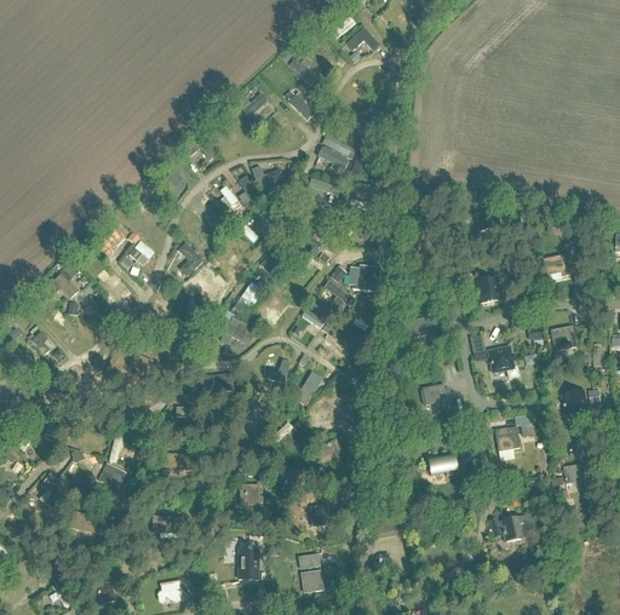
[(380,44),(362,26),(345,42),(351,50),(362,39),(373,50),(380,44)]
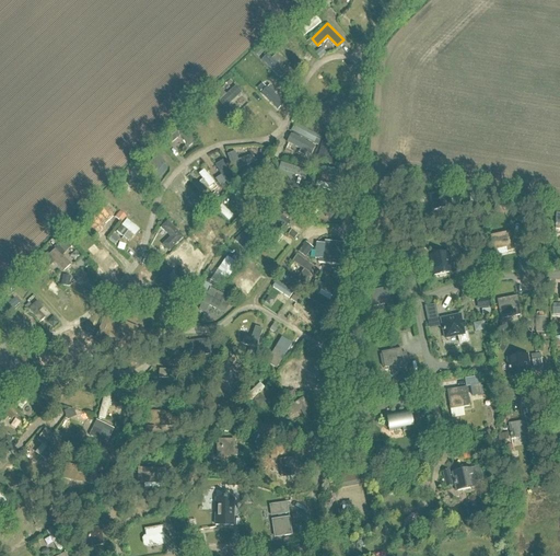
[(196,138),(181,119),(165,132),(172,140),(179,134),(188,143),(196,138)]
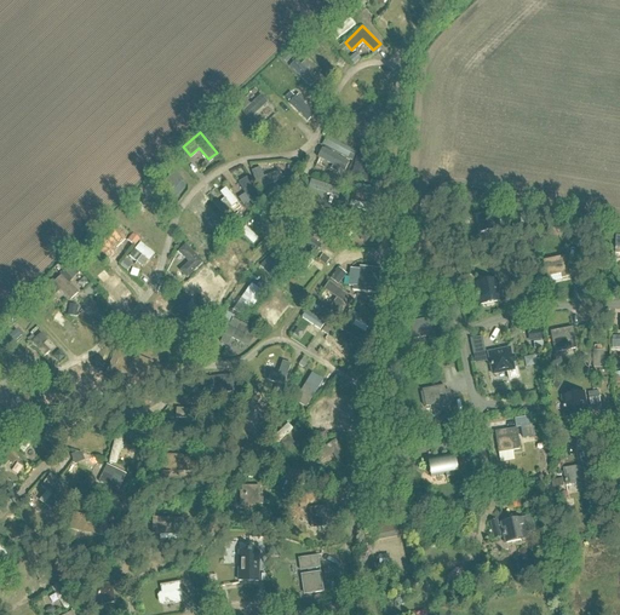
[(373,180),(375,173),(360,170),(362,156),(356,154),(351,174),(373,180)]
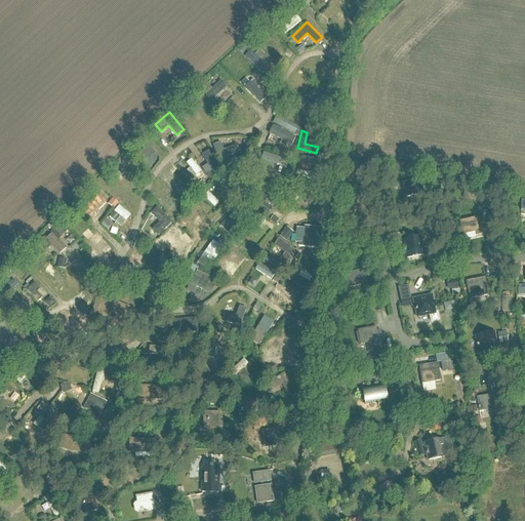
[(147,165),(156,156),(146,146),(136,156),(147,165)]
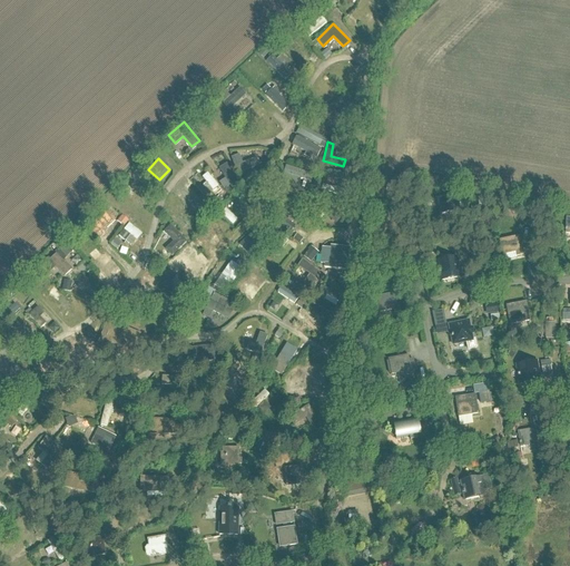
[(463,212),(459,191),(436,196),(440,211),(454,207),(455,213),(463,212)]
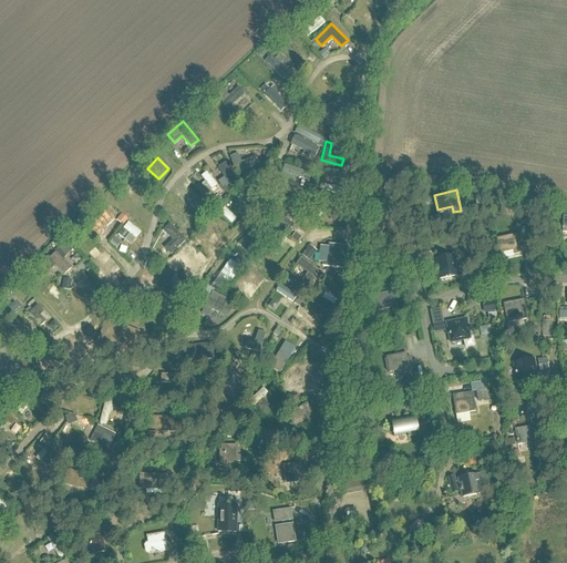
[(502,201),(500,210),(509,213),(513,203),(502,201)]
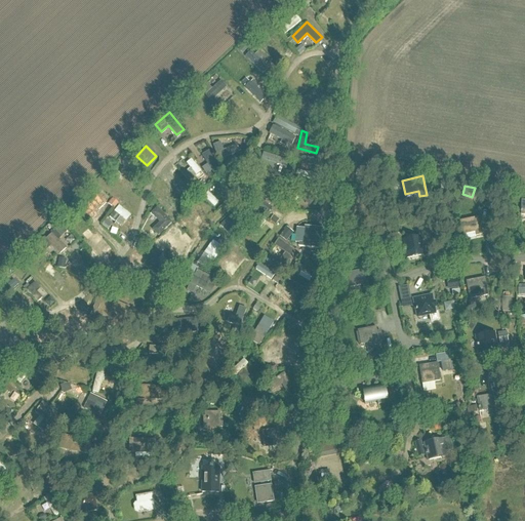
[(193,203),(202,196),(196,187),(186,194),(193,203)]
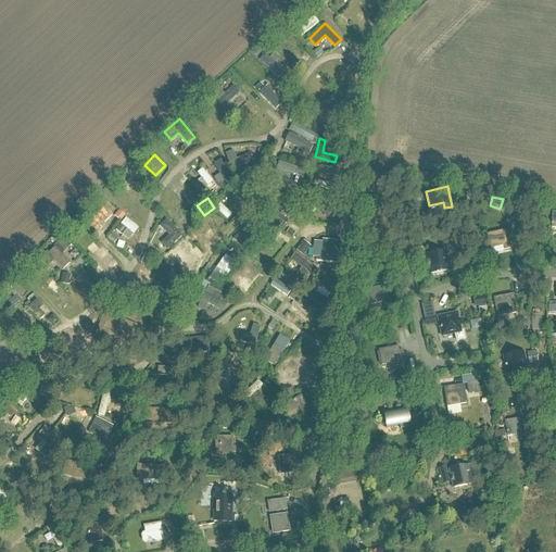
[(114,216),(118,211),(106,200),(102,205),(114,216)]
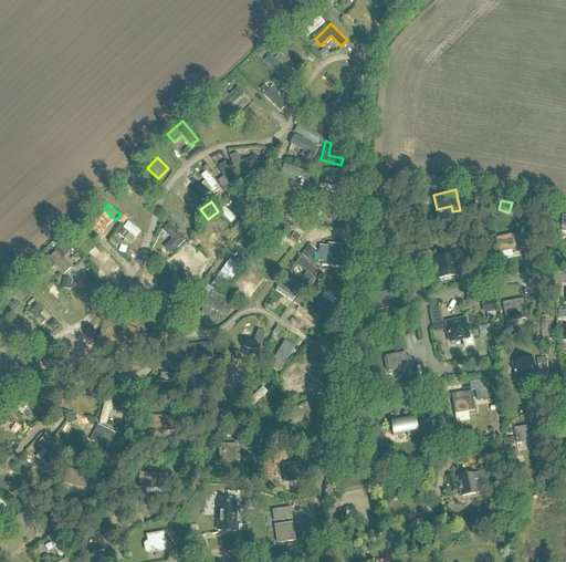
[(127,218),(116,231),(123,237),(128,230),(135,236),(139,229),(127,218)]
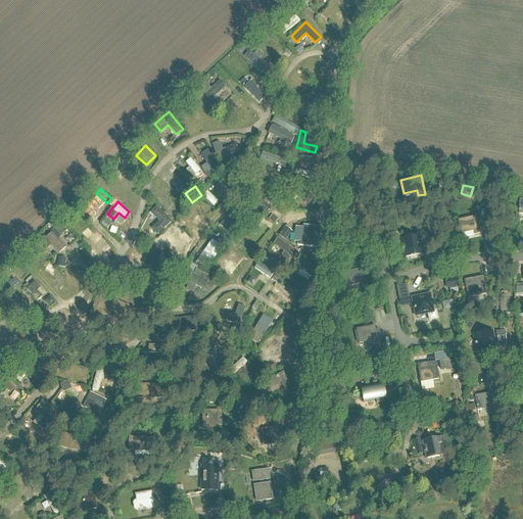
[(158,232),(171,218),(156,203),(150,209),(158,217),(151,226),(158,232)]
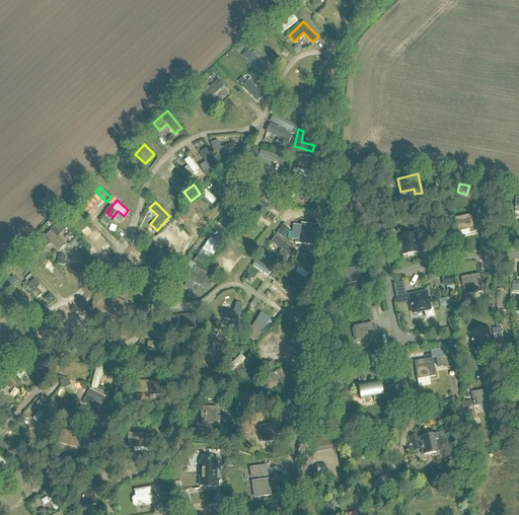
[(257,212),(246,226),(250,229),(262,216),(257,212)]
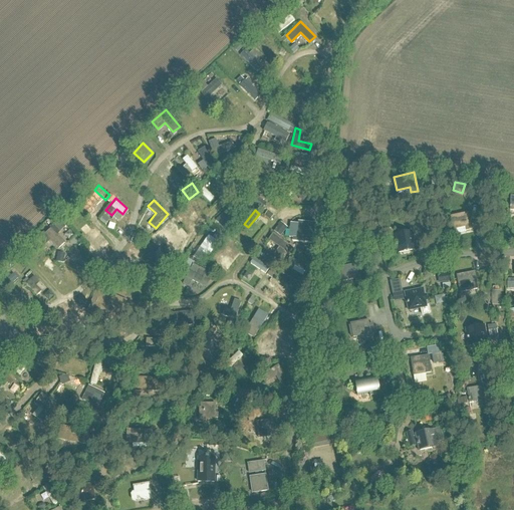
[(473,226),(470,210),(450,213),(452,227),(465,225),(466,227),(473,226)]
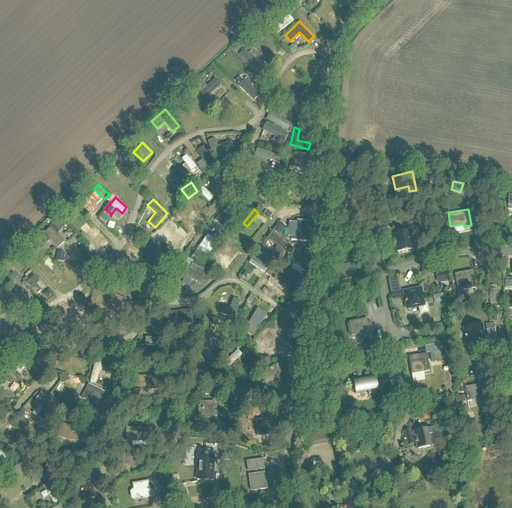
[(436,210),(429,217),(437,224),(444,218),(436,210)]
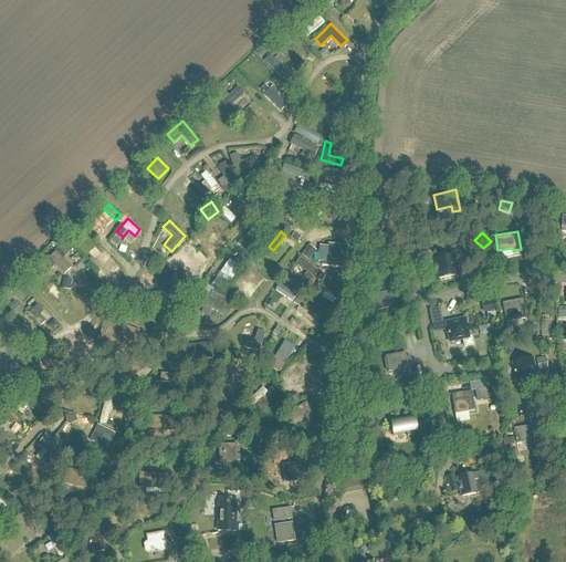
[(321,262),(325,263),(343,266),(346,242),(328,240),(326,259),(322,258),(321,262)]
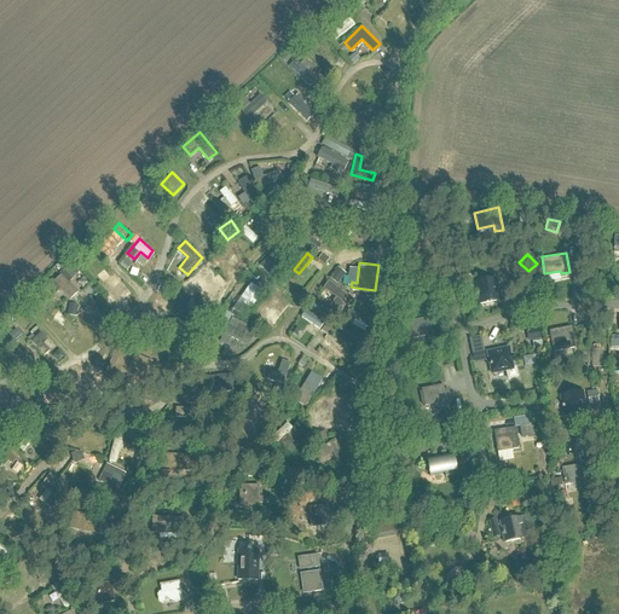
[(62,271),(53,278),(70,296),(77,290),(62,271)]
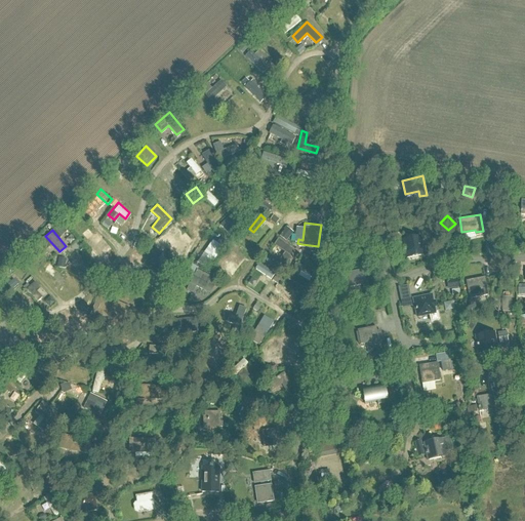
[(425,251),(421,234),(402,238),(405,252),(418,249),(419,252),(425,251)]
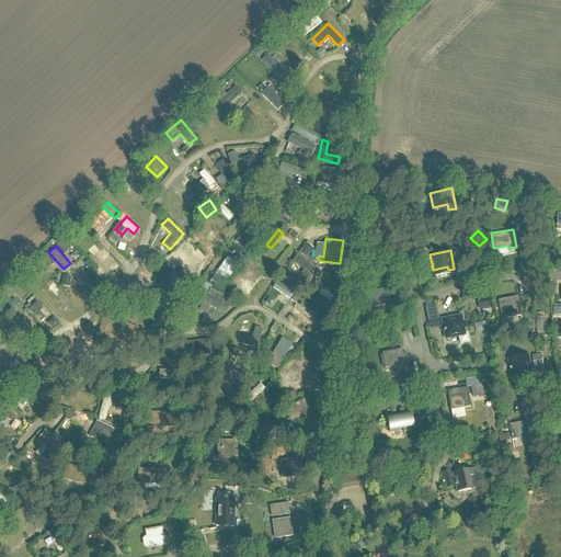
[(306,280),(316,265),(297,252),(293,259),(304,266),(298,275),(306,280)]
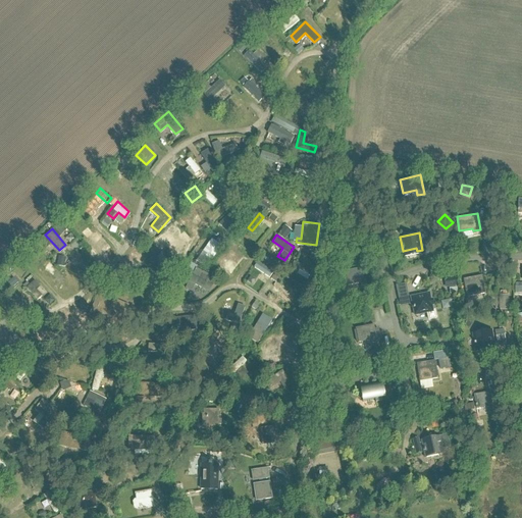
[(167,270),(160,264),(162,261),(151,251),(143,259),(161,276),(167,270)]
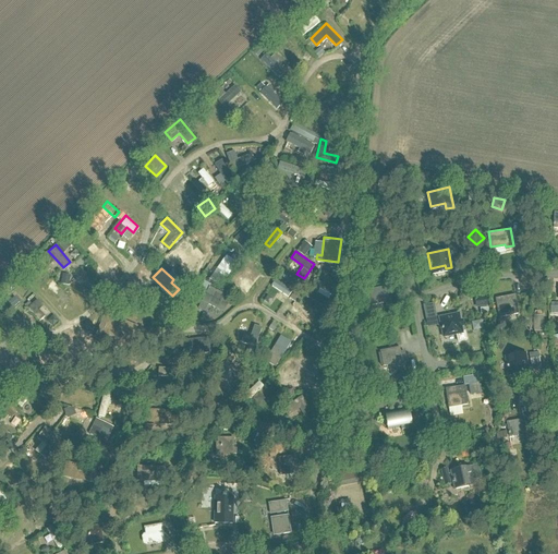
[(325,304),(329,298),(316,291),(322,281),(314,277),(304,293),(325,304)]
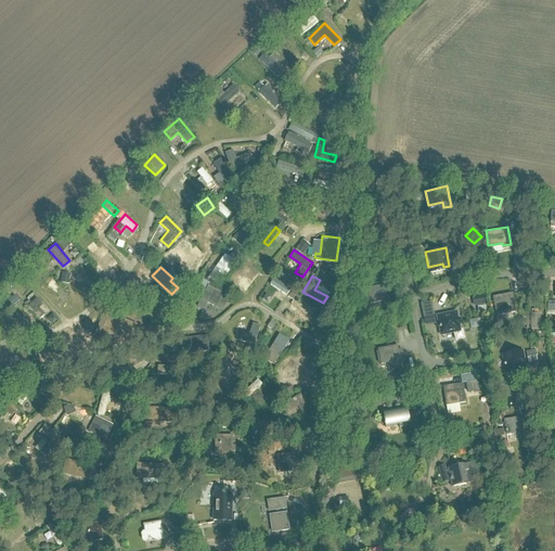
[(28,281),(23,286),(37,299),(41,295),(28,281)]
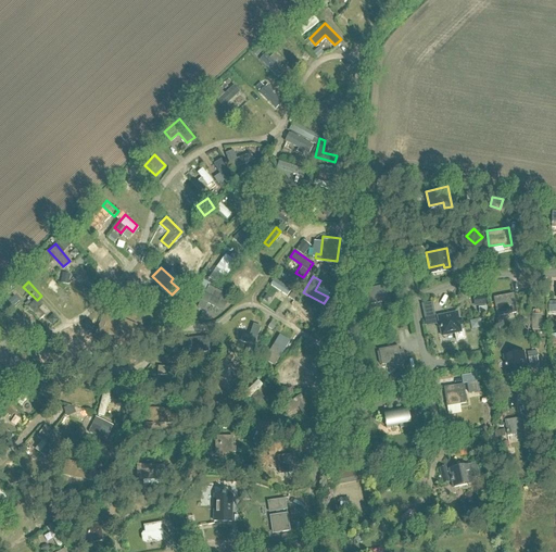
[(391,301),(388,283),(367,286),(370,301),(384,298),(384,302),(391,301)]
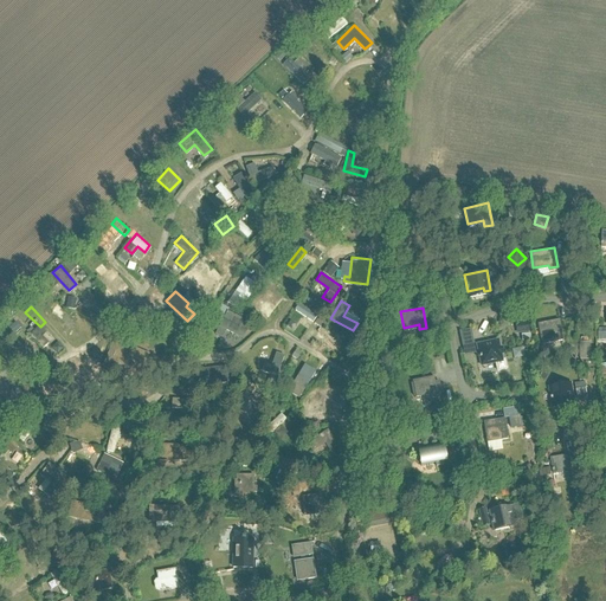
[(65,327),(70,322),(58,309),(53,314),(65,327)]
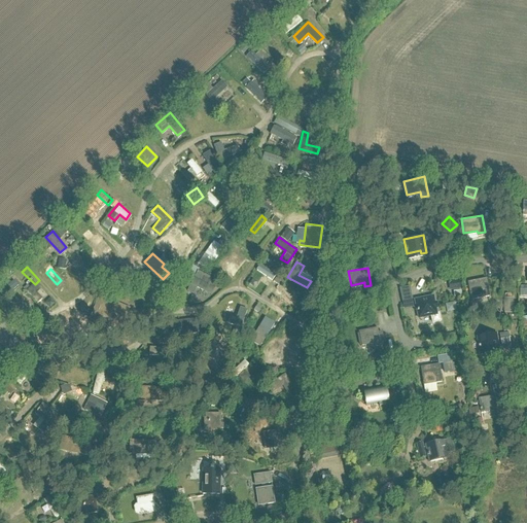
[(190,281),(211,292),(217,279),(197,269),(190,281)]
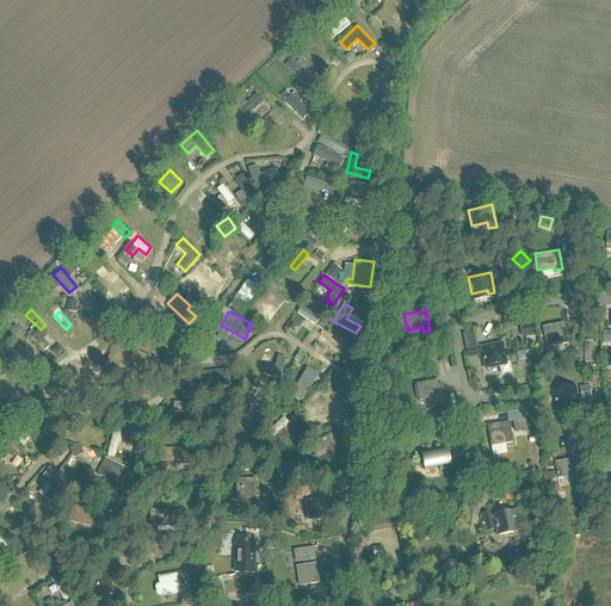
[(267,320),(264,326),(272,329),(275,323),(267,320)]
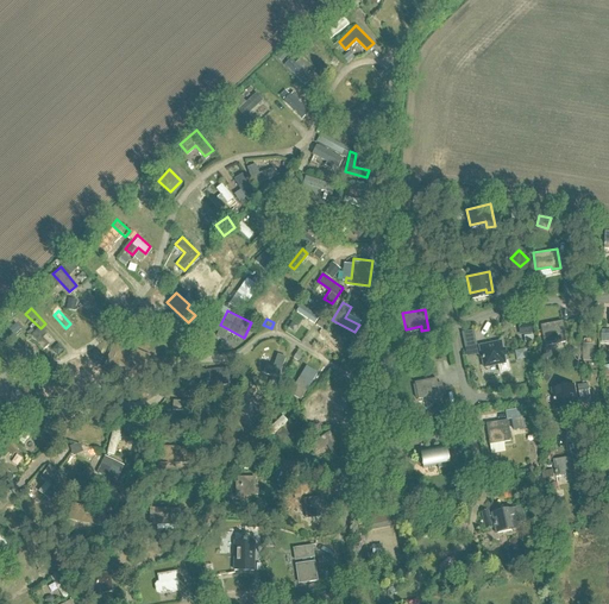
[(563,319),(540,322),(544,343),(566,339),(563,319)]
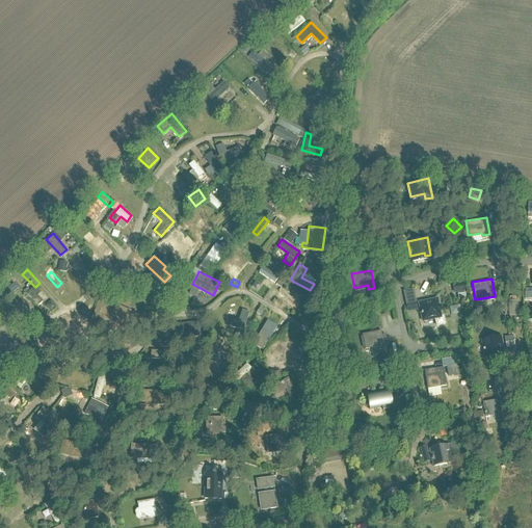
[(453,282),(454,291),(466,290),(464,281),(453,282)]
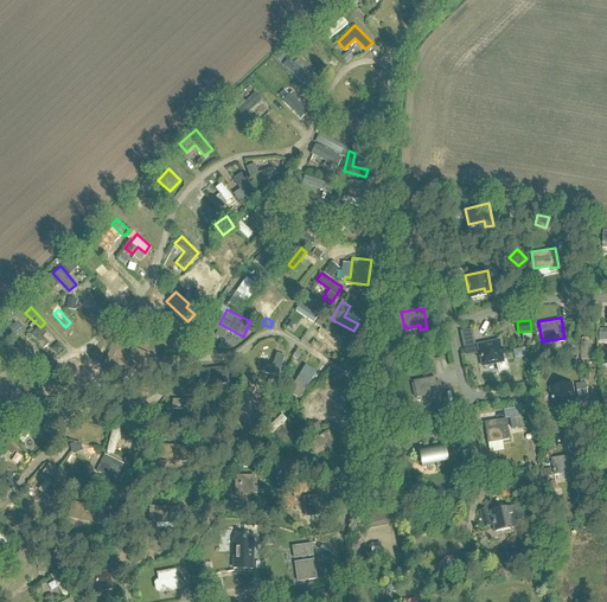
[(140,378),(151,352),(114,337),(103,363),(140,378)]
